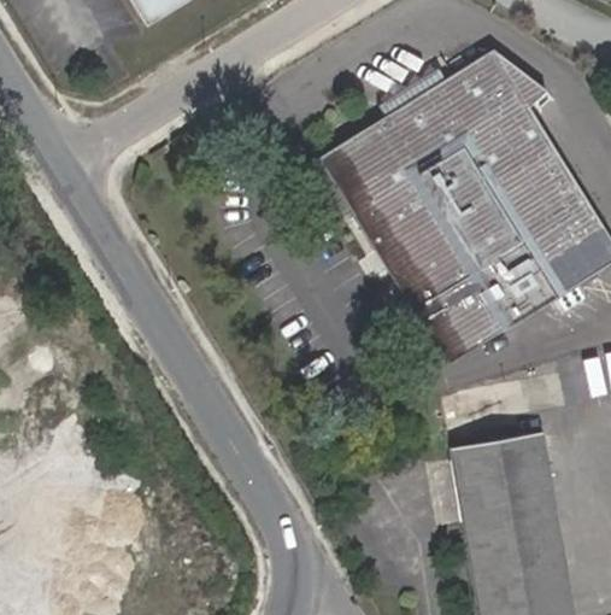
[(141,0),(154,21),(187,0),(141,0)]
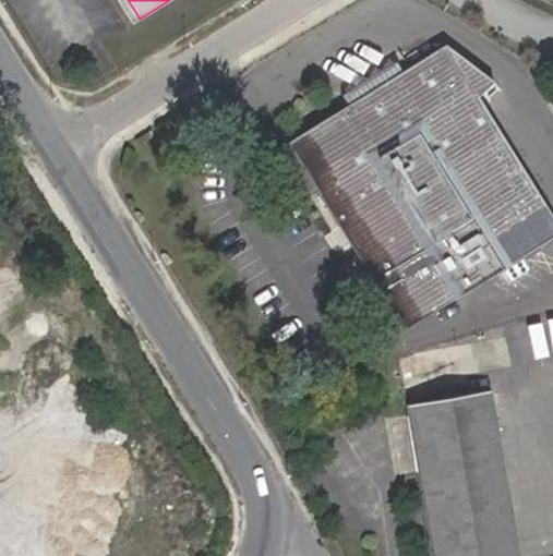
[(362,238),(353,244),(406,330),(552,239),(552,216),(481,98),(495,82),(447,45),(290,142),(341,226),(350,220),(362,238)]
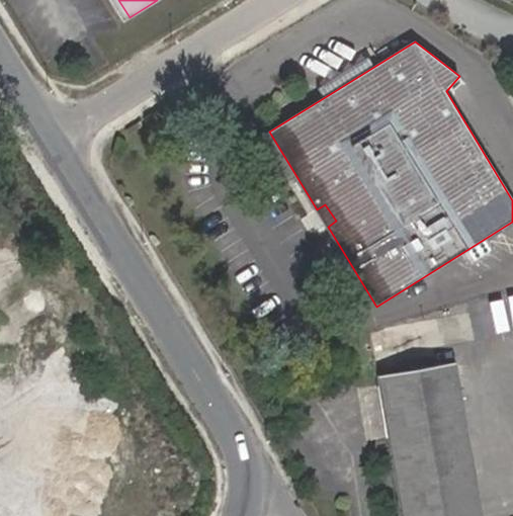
[(317,209),(328,227),(336,221),(325,204),(317,209)]
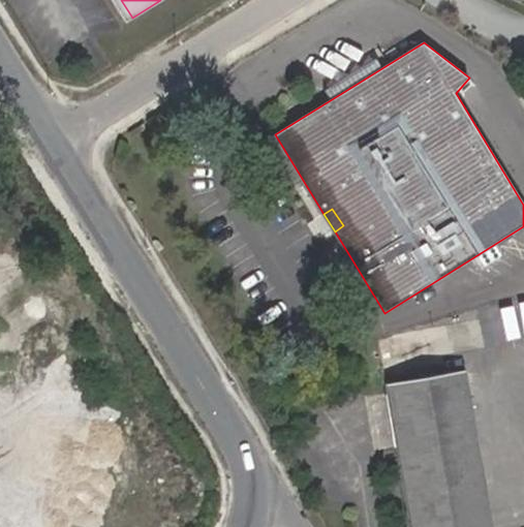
[(412,378),(437,374),(436,367),(411,371),(412,378)]
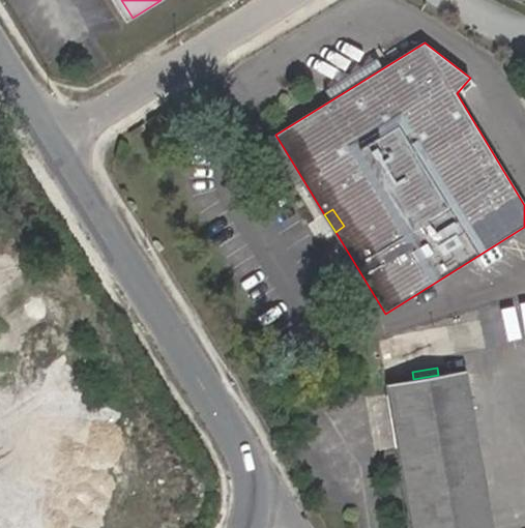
[(391,383),(416,527),(497,527),(468,369),(438,375),(413,379),(391,383)]
